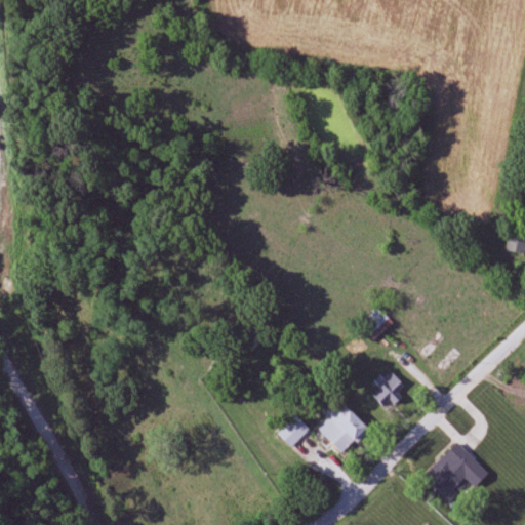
[(524,230),(509,230),(508,253),(524,254),(524,230)]
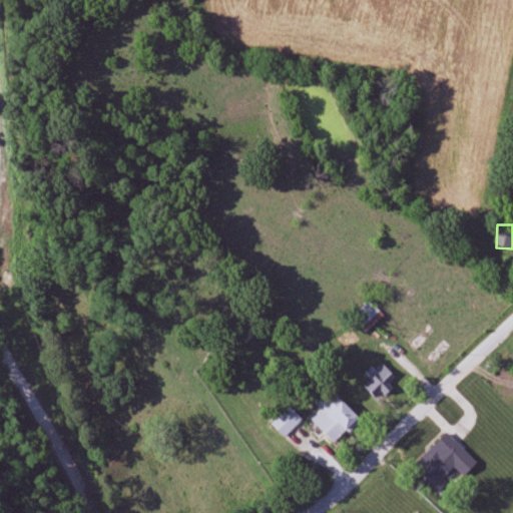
[(366,335),(384,315),(369,301),(351,321),(366,335)]
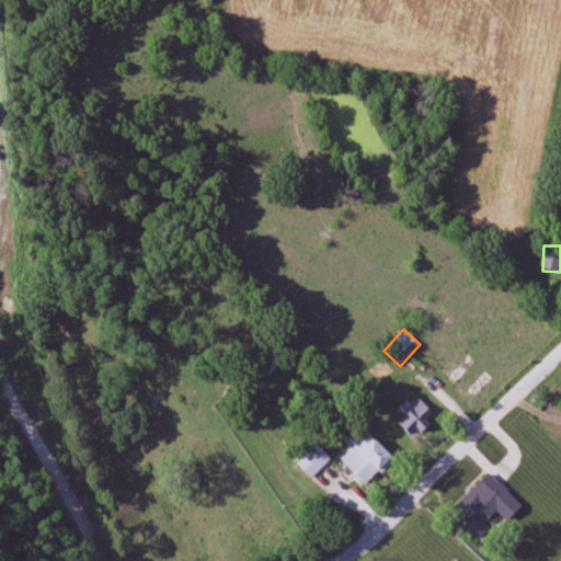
[(402,410),(407,416),(399,422),(411,439),(432,425),(426,419),(433,414),(420,397),(402,410)]
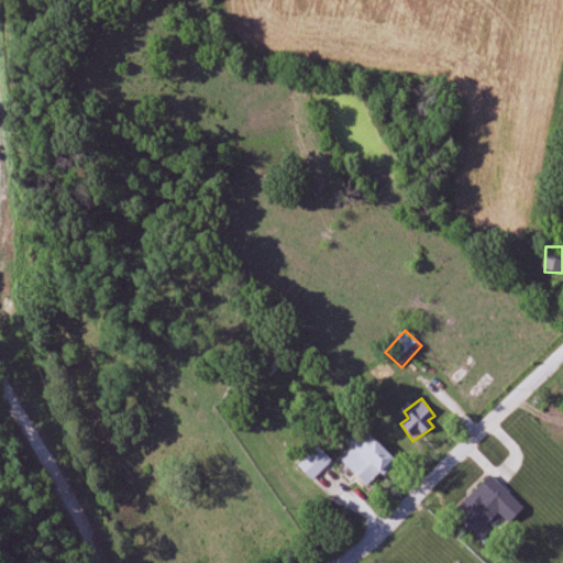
[(344,459),(361,488),(395,468),(378,439),(344,459)]
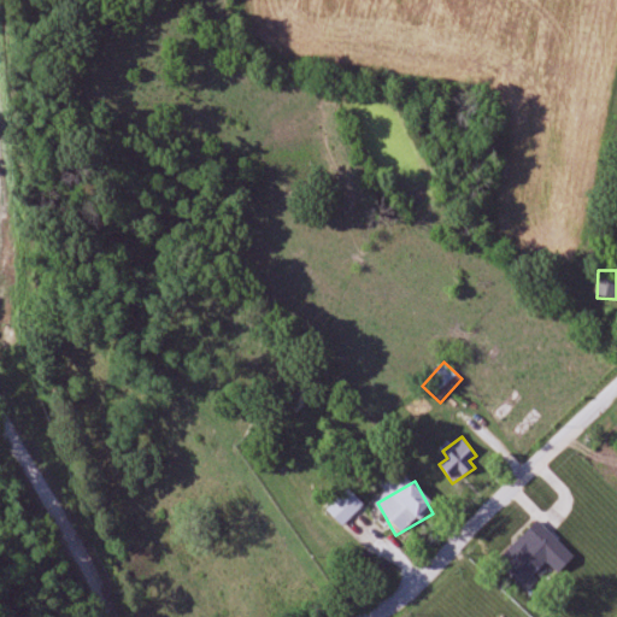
[(576,557),(535,521),(495,565),(526,593),(550,565),(560,574),(576,557)]
